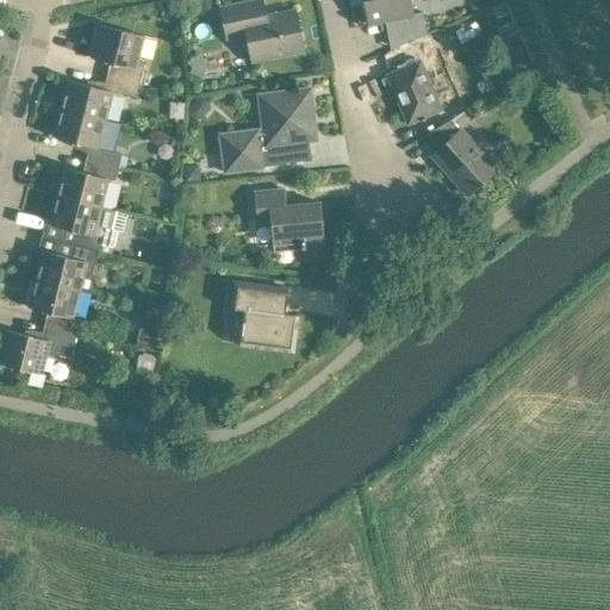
[(255,60),(280,55),(304,50),(296,11),(266,17),(262,0),(260,0),(219,8),(225,36),(249,31),(255,60)]
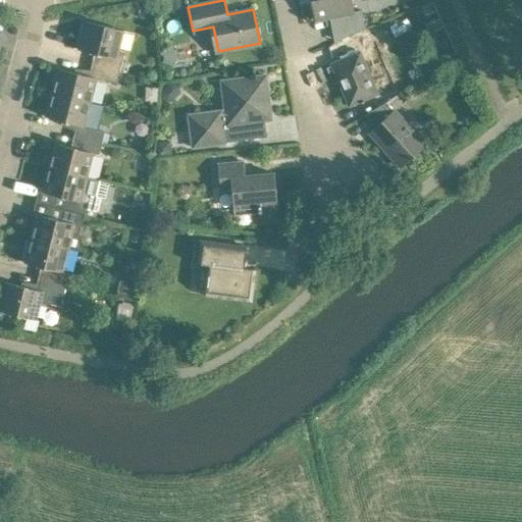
[(338,40),(365,29),(362,10),(354,12),(351,0),(310,0),(314,20),(333,16),(338,40)]
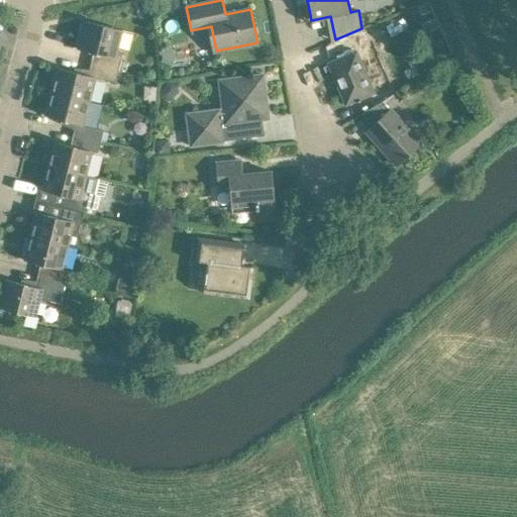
[(125,53),(117,46),(121,30),(84,21),(77,48),(97,54),(95,65),(120,72),(125,53)]
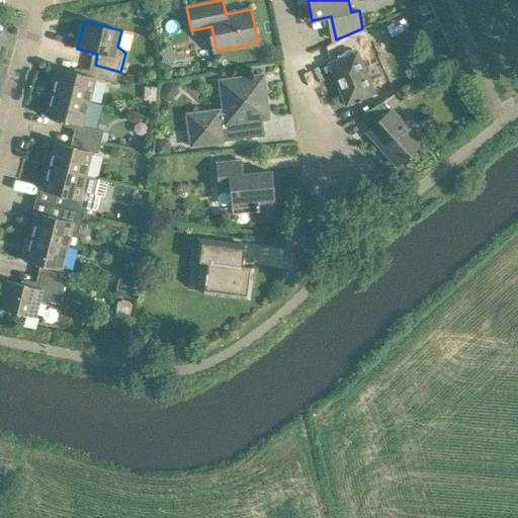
[(371,26),(360,30),(367,50),(379,45),(371,26)]
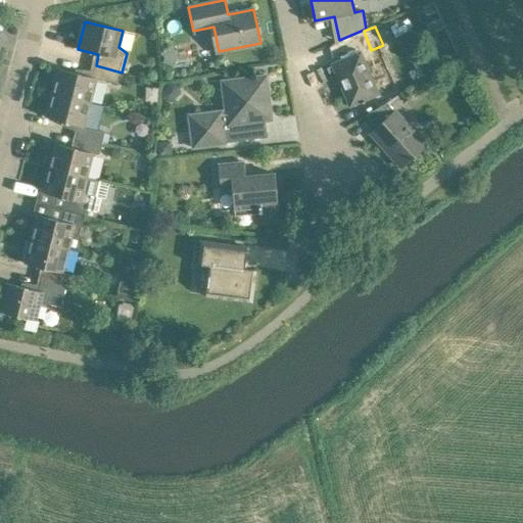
[(370,63),(364,50),(359,37),(335,46),(340,60),(331,63),(332,66),(328,68),(334,83),(338,81),(339,83),(343,82),(344,86),(341,87),(349,106),(361,101),(362,103),(365,102),(364,100),(378,94),(378,93),(390,88),(385,75),(372,80),(366,65),(370,63)]
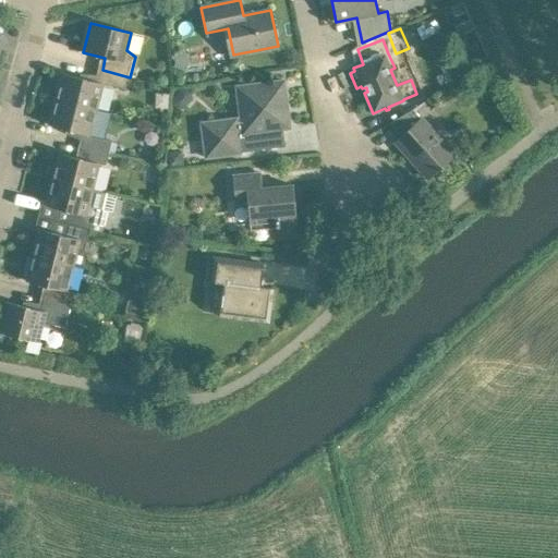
[(102,70),(99,83),(101,83),(126,89),(130,77),(102,70)]
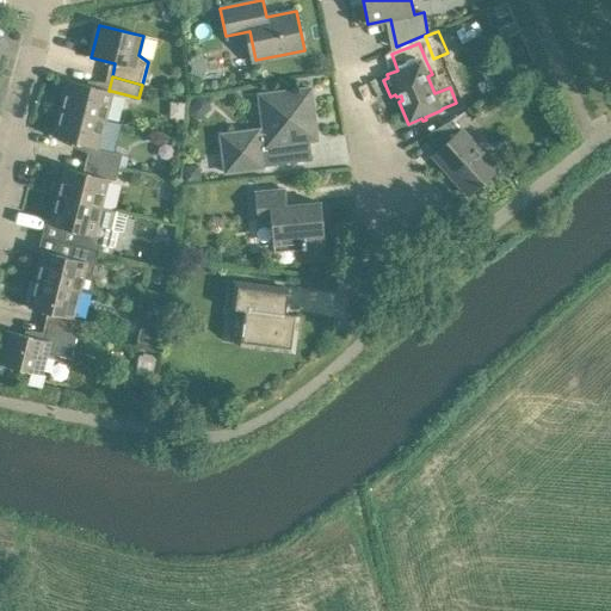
[(68,80),(61,106),(104,118),(111,91),(109,91),(68,80)]
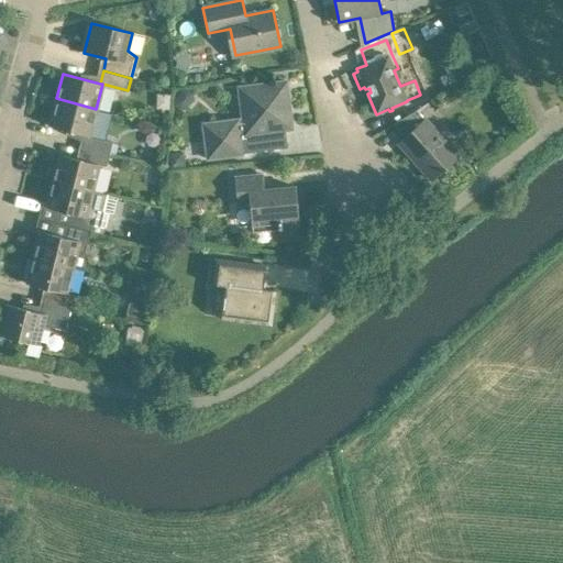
[(229,119),(203,122),(207,158),(242,154),(242,153),(286,147),(284,130),(287,130),(285,112),(289,109),(286,81),(276,83),(275,80),(269,81),(245,85),(236,86),(240,118),(229,119)]
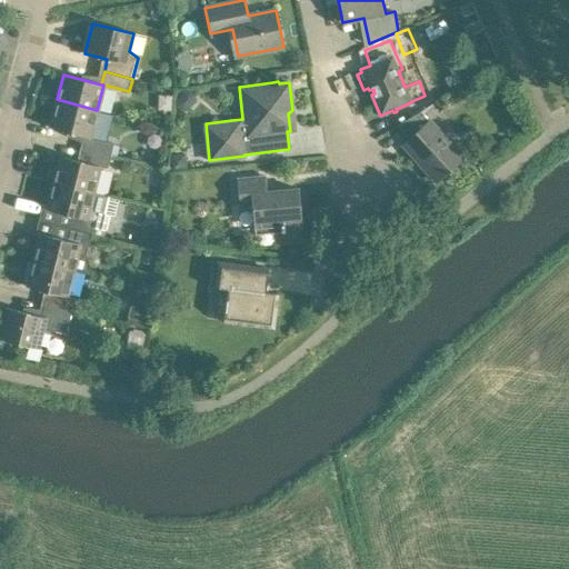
[(57,101),(50,128),(88,137),(90,138),(90,136),(97,111),(97,110),(57,99),(57,101)]
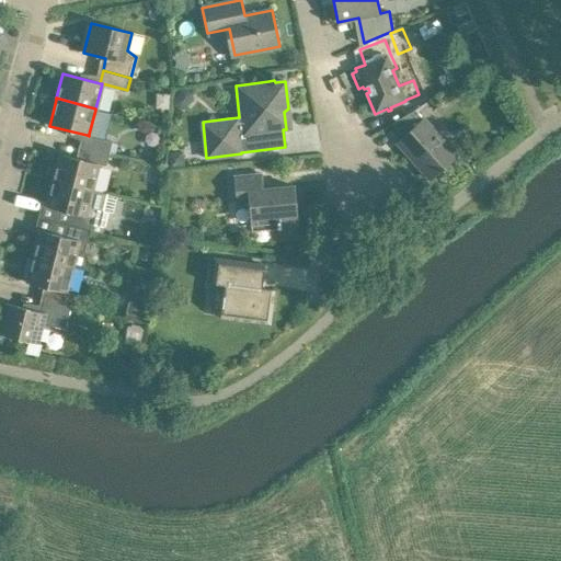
[(415,110),(392,124),(403,137),(398,142),(430,179),(441,169),(443,172),(445,169),(444,167),(456,155),(415,110)]
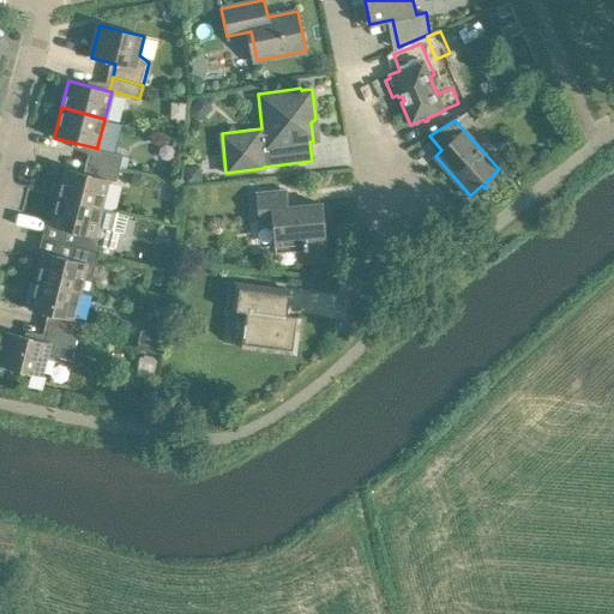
[(483,139),(493,150),(504,139),(494,130),(483,139)]
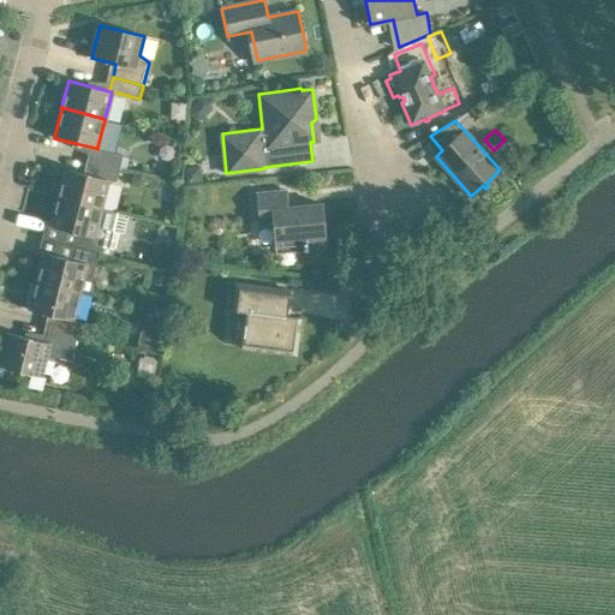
[(95,148),(91,161),(120,167),(124,154),(113,150),(97,147),(97,149),(95,148)]
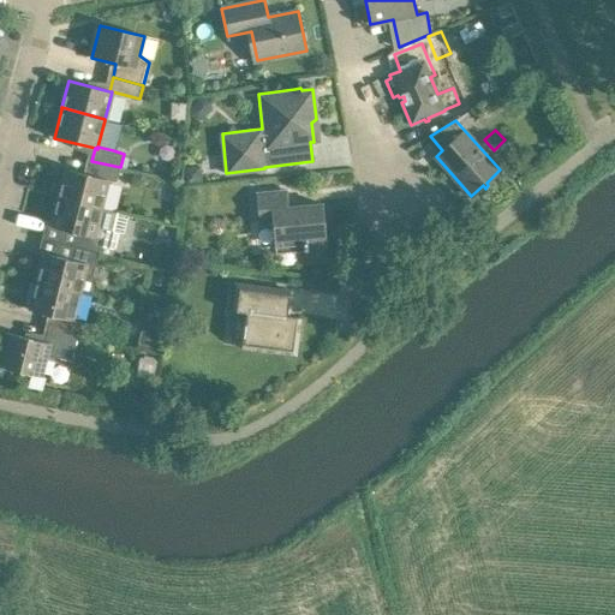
[(115,183),(120,167),(91,161),(88,174),(65,168),(58,197),(103,208),(109,181),(115,183)]
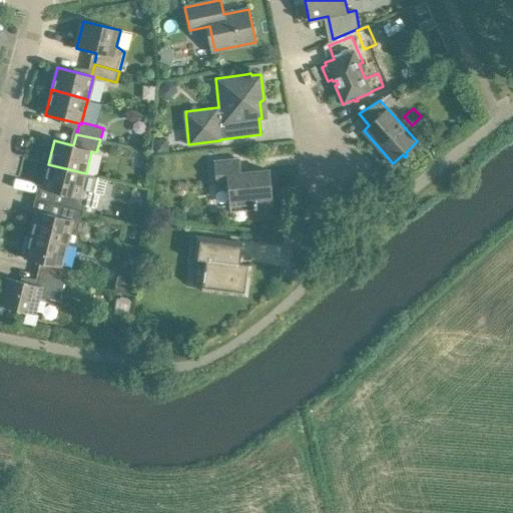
[(257,208),(258,218),(274,217),(270,170),(240,172),(239,159),(215,161),(217,183),(228,182),(230,204),(254,202),(255,208),(257,208)]
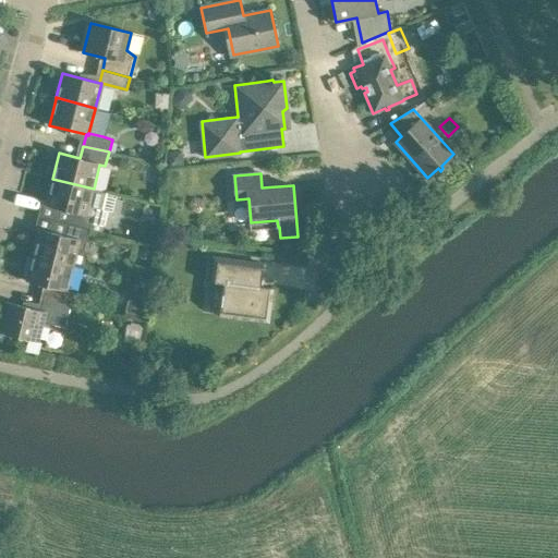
[(93,191),(94,189),(52,179),(45,205),(67,210),(63,222),(91,229),(100,232),(106,211),(101,209),(106,193),(93,191)]
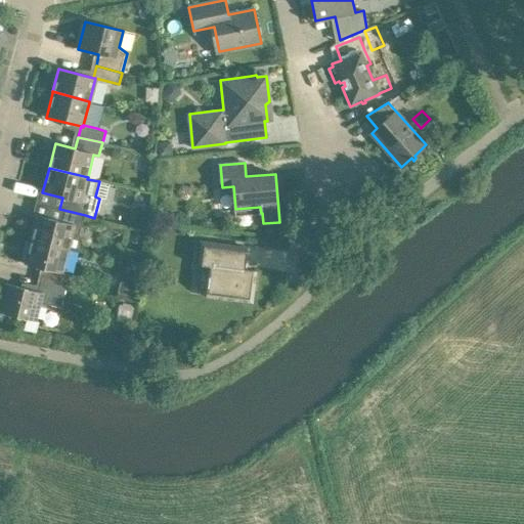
[(81,232),(85,215),(59,209),(57,220),(37,215),(31,238),(70,249),(73,234),(81,232)]
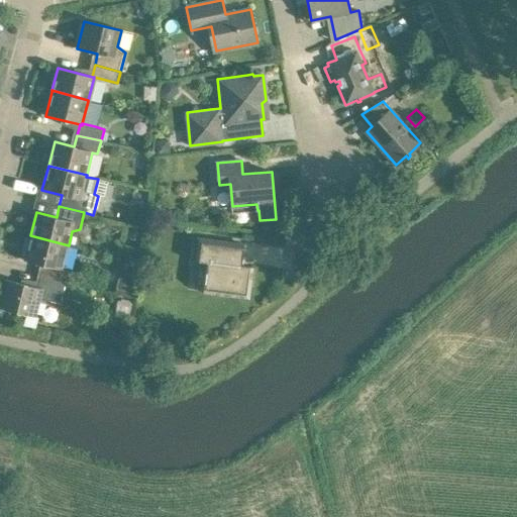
[(62,270),(69,245),(30,235),(24,261),(44,266),(41,276),(66,282),(68,272),(62,270)]
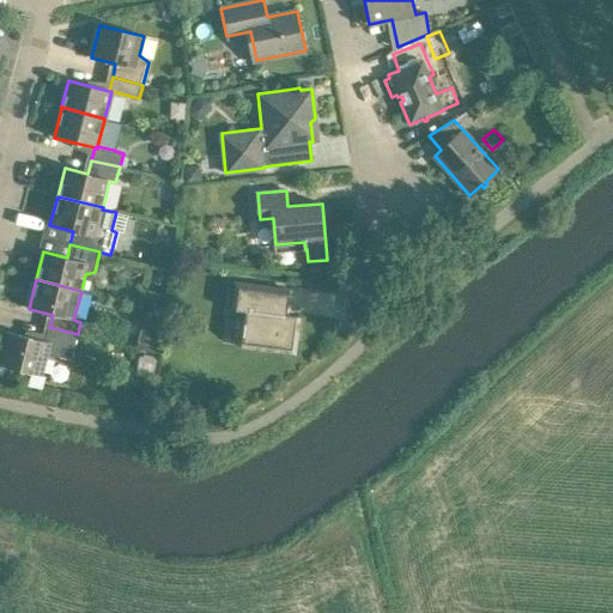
[(289,290),(266,286),(235,283),(231,309),(246,311),(241,347),(295,354),(301,316),(284,315),(285,307),(287,307),(289,290)]
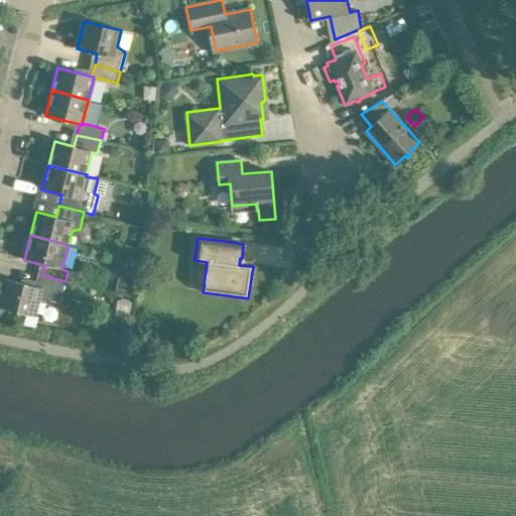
[(59,302),(66,281),(41,275),(38,287),(5,278),(0,296),(0,306),(35,316),(39,297),(59,302)]
